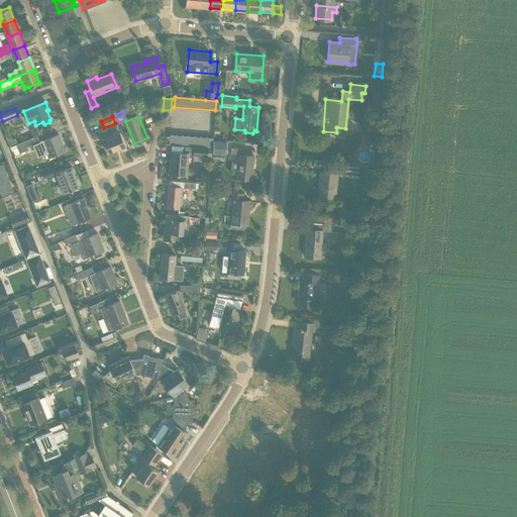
[(103,139),(109,153),(125,146),(119,133),(118,133),(117,130),(114,131),(114,130),(106,134),(107,137),(103,139)]
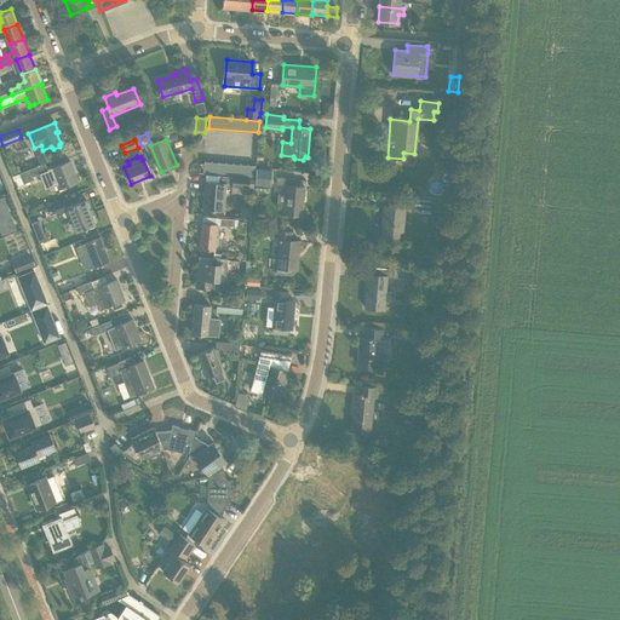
[(49,171),(41,173),(46,188),(57,184),(59,189),(76,183),(72,171),(74,171),(70,161),(49,171)]
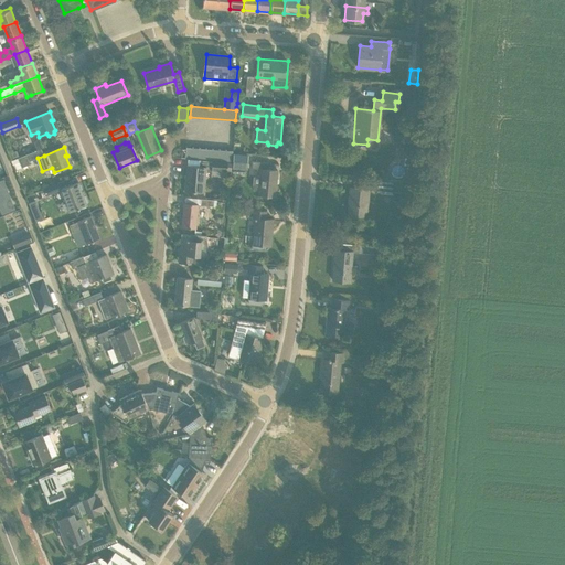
[(187,158),(232,161),(233,151),(188,147),(187,158)]
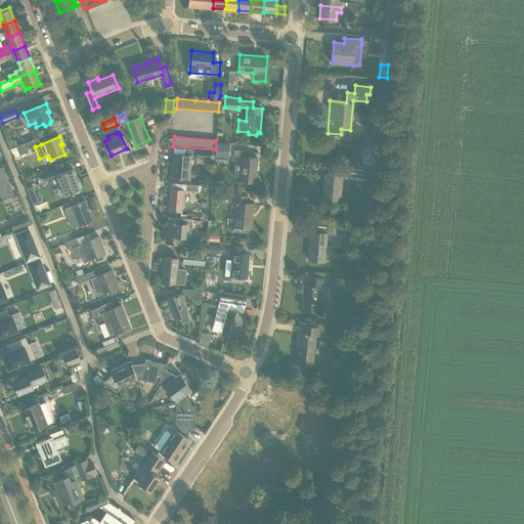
[(29,151),(28,149),(35,146),(41,144),(38,138),(16,146),(18,150),(20,156),(29,151)]
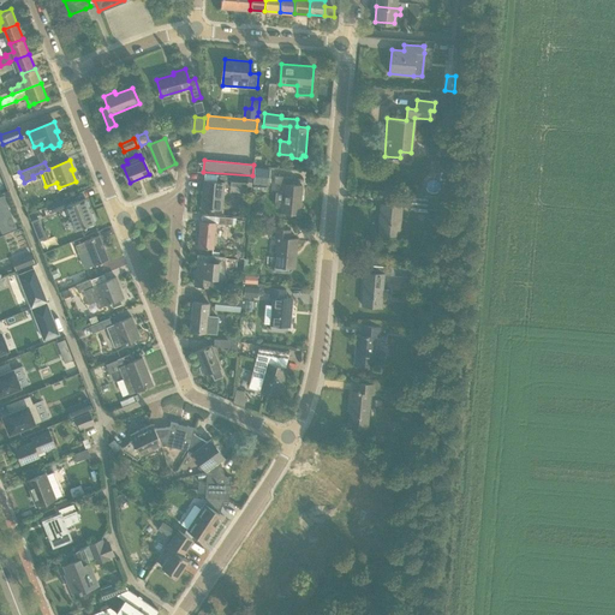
[(254,183),(269,184),(270,169),(255,168),(254,183)]
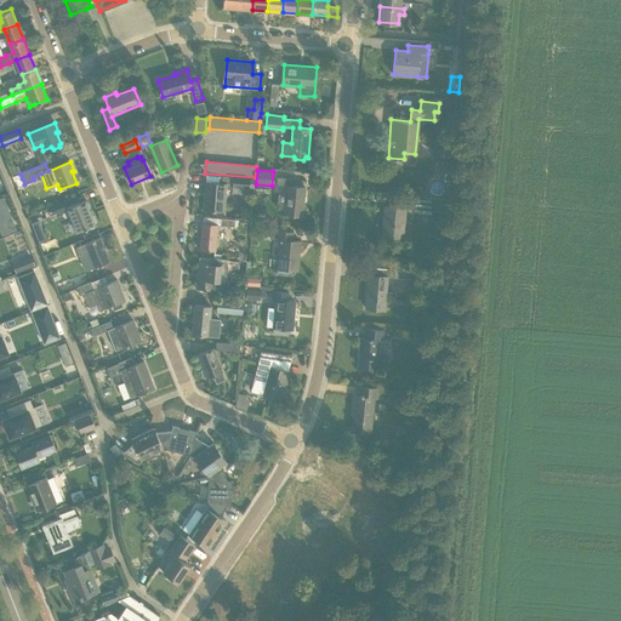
[(206,182),(204,209),(224,211),(226,186),(233,187),(233,193),(249,194),(250,188),(255,188),(255,180),(218,176),(218,183),(206,182)]
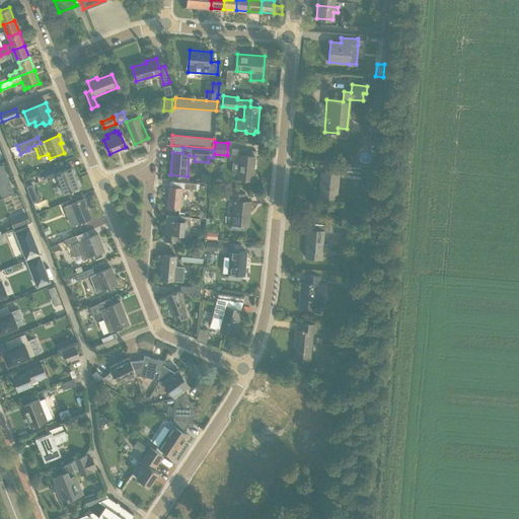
[(232,148),(232,154),(239,155),(239,162),(238,170),(238,178),(253,179),(255,156),(245,155),(246,149),(232,148)]
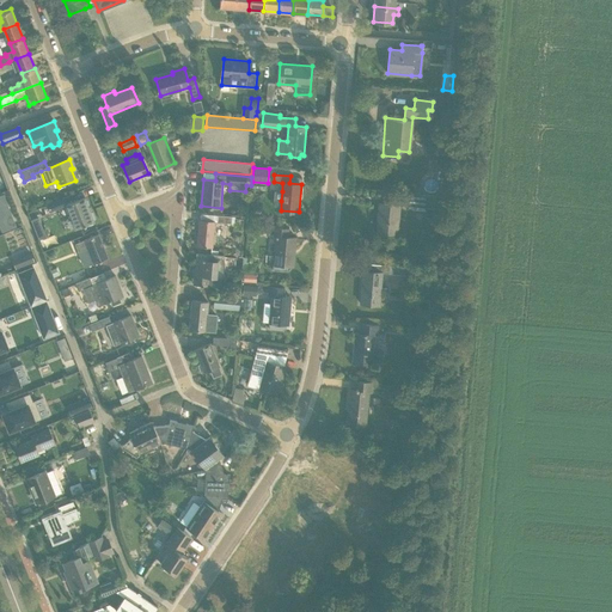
[(434,196),(428,196),(409,194),(409,196),(392,195),(391,203),(379,203),(377,231),(397,233),(399,206),(408,206),(408,208),(427,209),(427,208),(440,209),(440,199),(434,199),(434,196)]
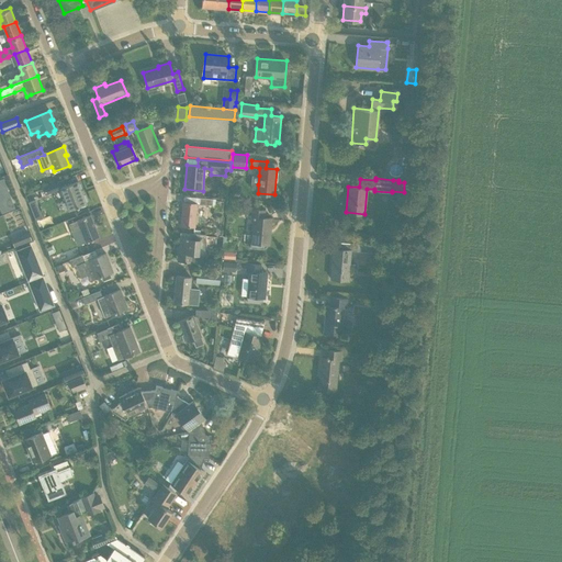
[(0,180),(0,200),(6,213),(14,210),(2,180),(0,180)]
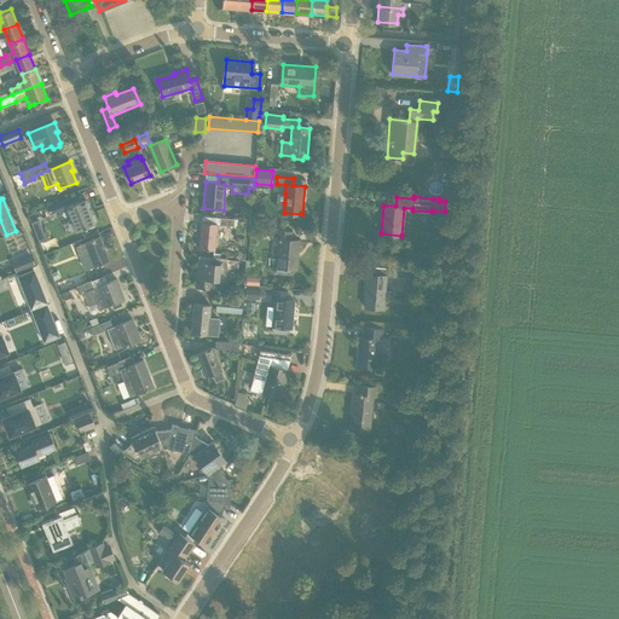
[(67,208),(75,231),(96,224),(86,200),(67,207),(64,201),(47,207),(51,214),(67,208)]
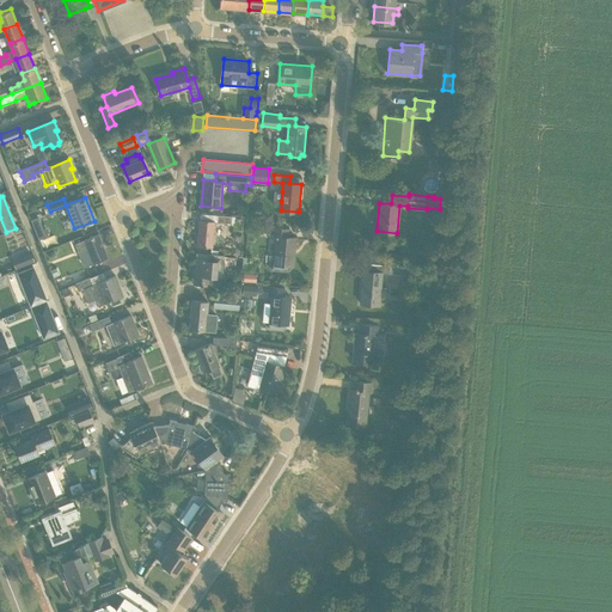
[(197,245),(213,248),(215,221),(200,220),(197,245)]
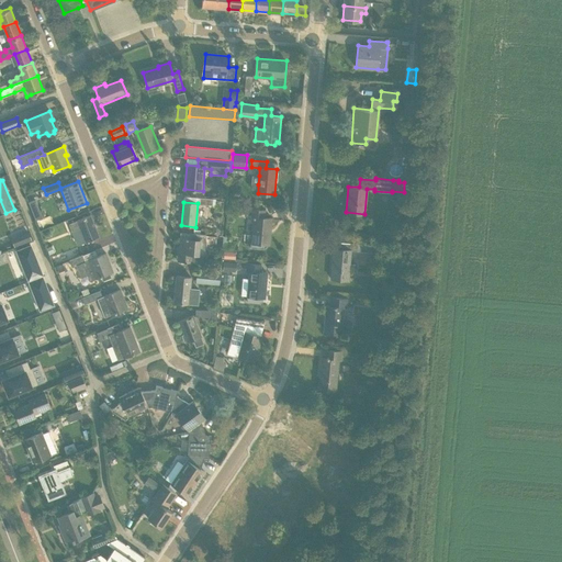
[(266,215),(278,216),(279,205),(266,205),(266,215)]
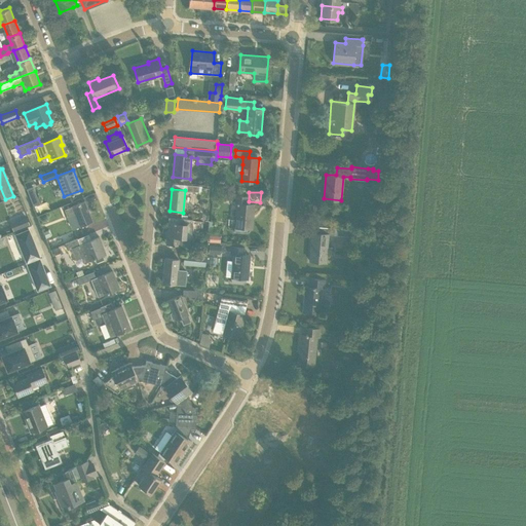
[(252,228),(254,203),(248,203),(249,196),(235,195),(234,202),(237,202),(235,227),(236,227),(236,232),(246,232),(248,232),(250,230),(251,228),(252,228)]
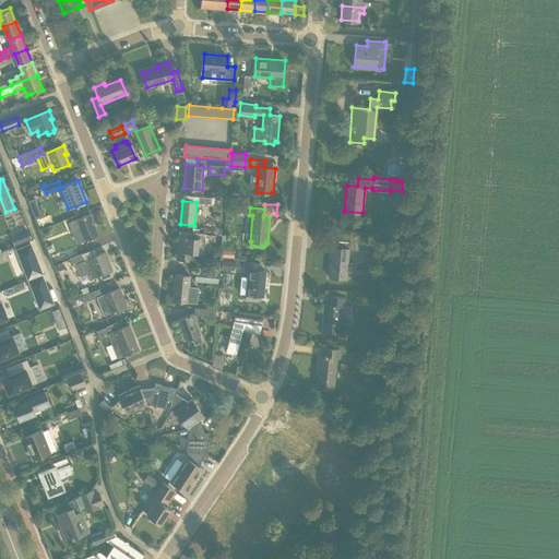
[(91,214),(78,219),(78,221),(69,224),(78,245),(99,236),(91,214)]
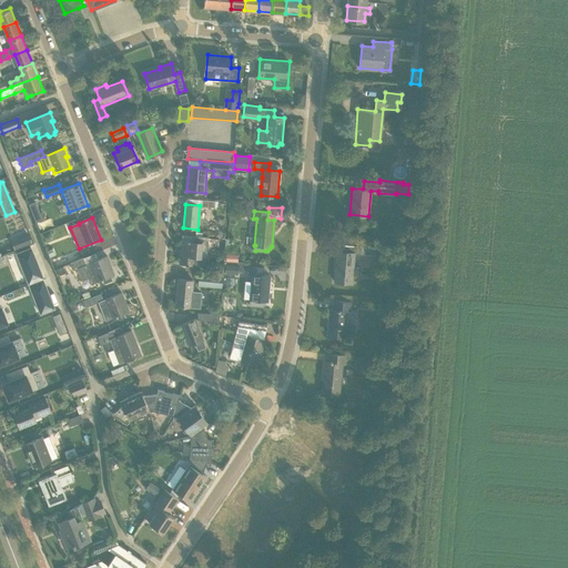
[(29,235),(20,239),(23,246),(31,243),(29,235)]
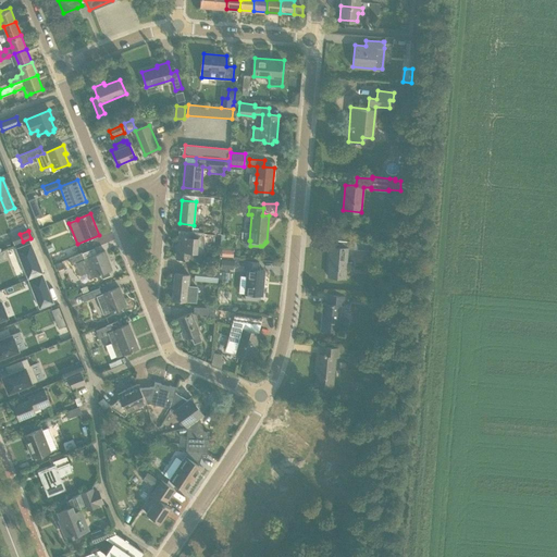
[(214,242),(215,233),(199,232),(193,231),(190,231),(190,236),(178,235),(176,259),(195,260),(197,262),(201,263),(205,261),(205,256),(202,254),(203,240),(214,242)]
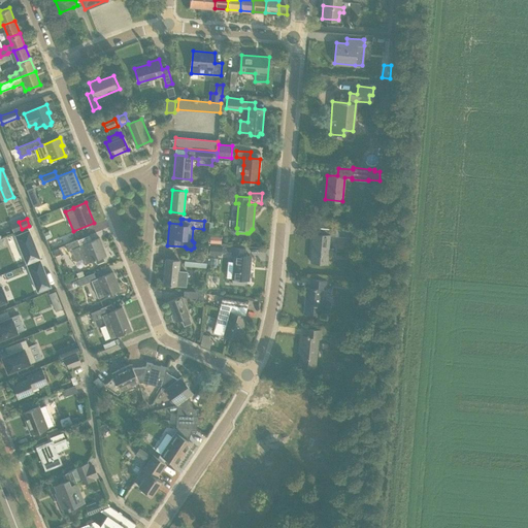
[(29,230),(15,235),(27,264),(40,258),(29,230)]
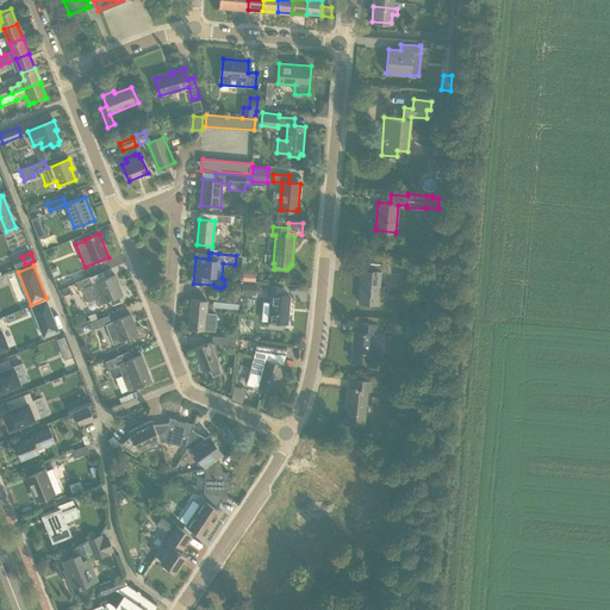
[(379,287),(380,272),(362,269),(359,303),(377,304),(378,296),(386,296),(387,287),(379,287)]
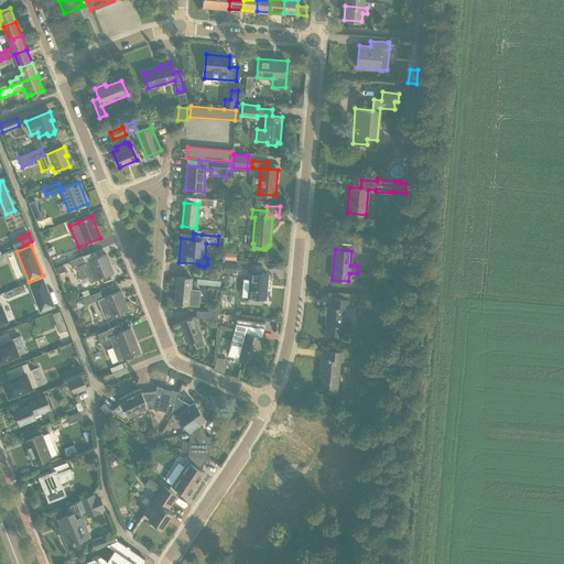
[(83,257),(69,262),(72,269),(83,264),(89,282),(101,278),(104,282),(111,279),(110,274),(111,273),(107,263),(110,262),(106,253),(86,262),(83,257)]
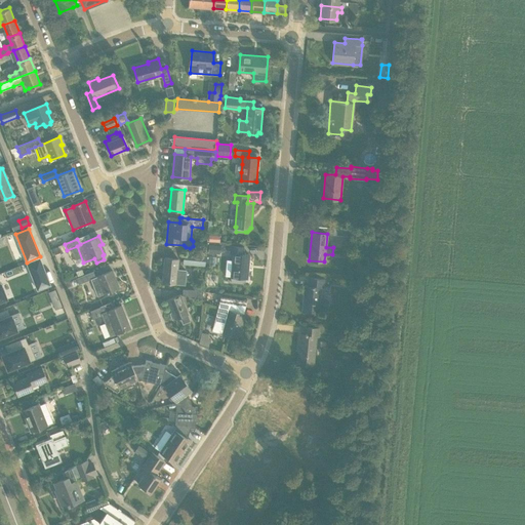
[(208,253),(217,253),(217,245),(209,244),(208,253)]
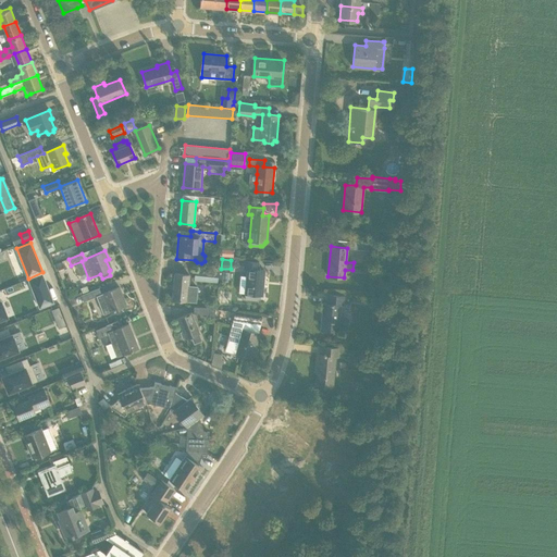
[(58,271),(64,268),(61,261),(56,263),(58,271)]
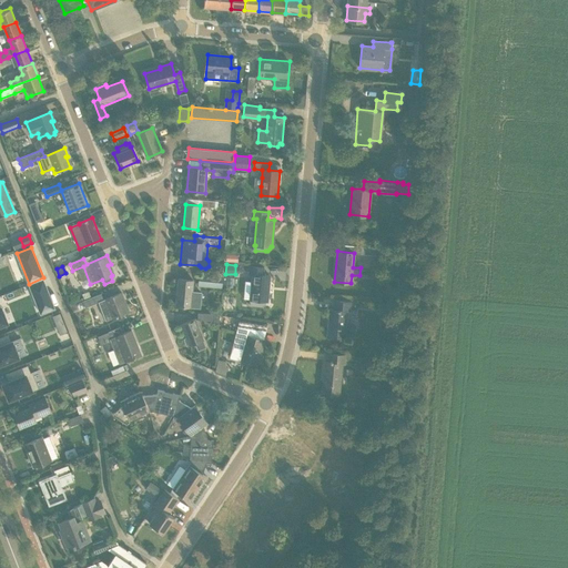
[(263,275),(263,267),(250,266),(249,274),(252,274),(250,305),(263,306),(267,303),(270,275),(263,275)]
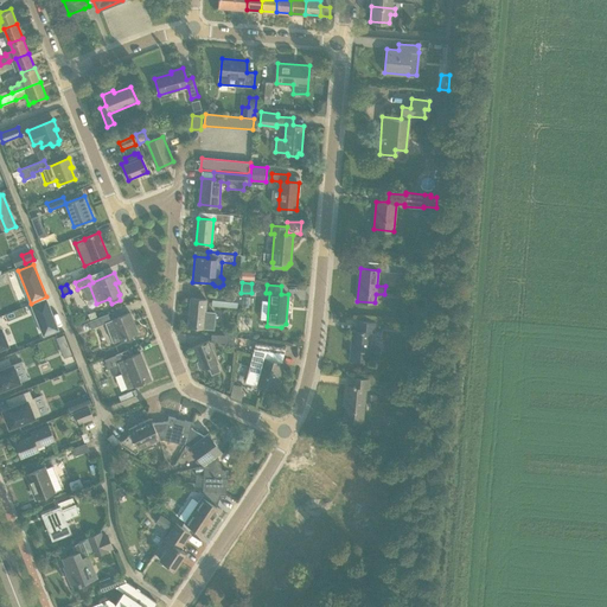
[(237,307),(238,295),(213,293),(213,305),(237,307)]
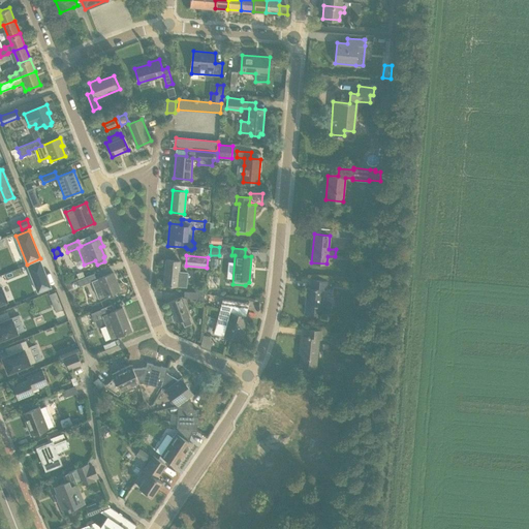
[(179,271),(180,261),(166,259),(164,284),(178,285),(187,286),(188,272),(179,271)]
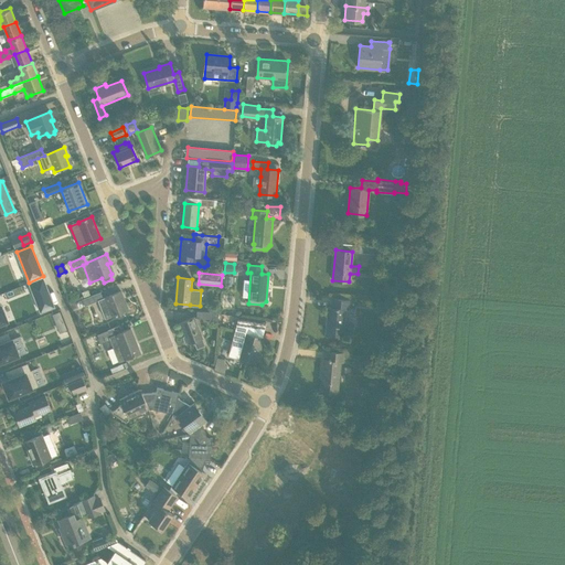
[(43,278),(29,284),(41,312),(54,307),(43,278)]
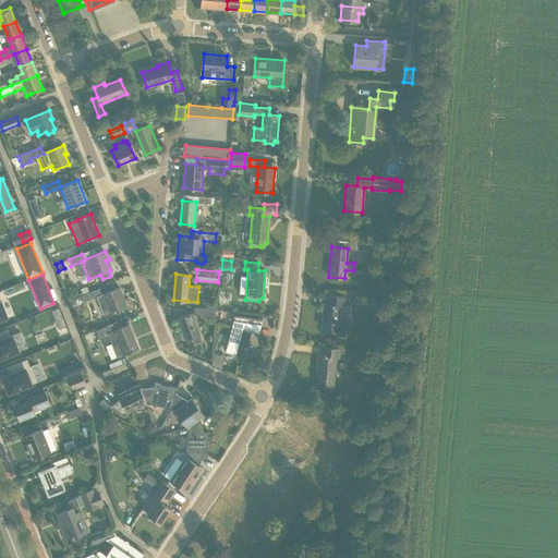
[(109,313),(124,306),(121,296),(123,295),(120,288),(102,294),(99,288),(81,295),(84,302),(97,296),(104,315),(109,313)]
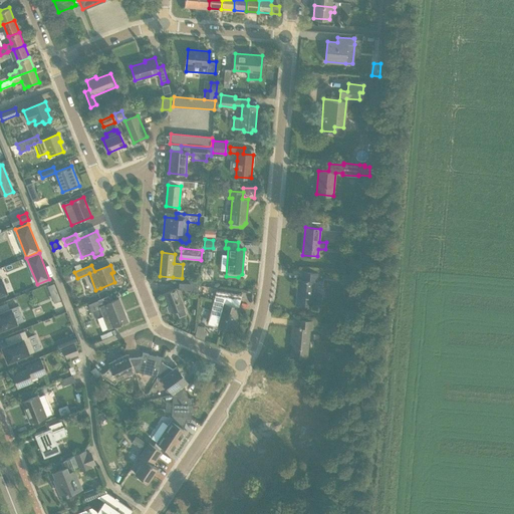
[(316,281),(317,273),(302,272),(301,280),(298,279),(297,290),(299,290),(298,303),(312,304),(318,305),(321,302),(321,294),(319,291),(314,291),(315,281),(316,281)]
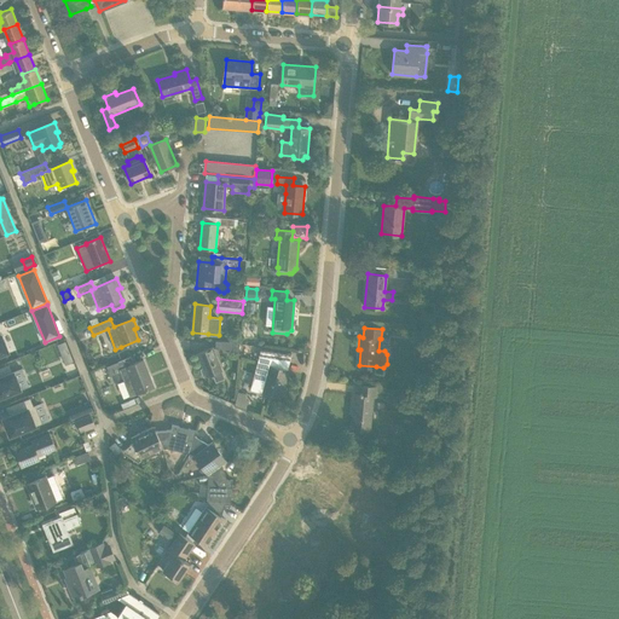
[(65,341),(58,343),(61,352),(69,350),(65,341)]
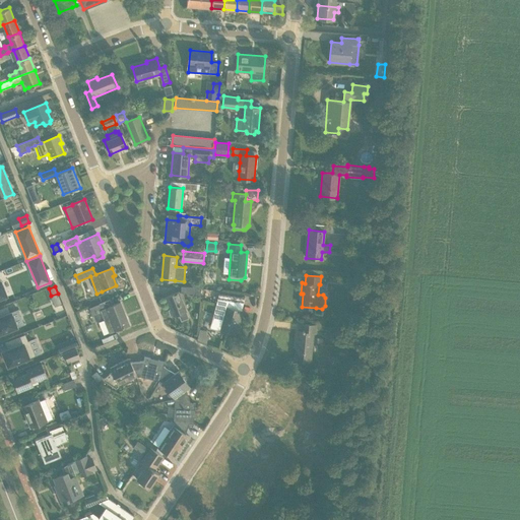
[(200,296),(201,287),(182,286),(182,293),(193,294),(193,296),(200,296)]
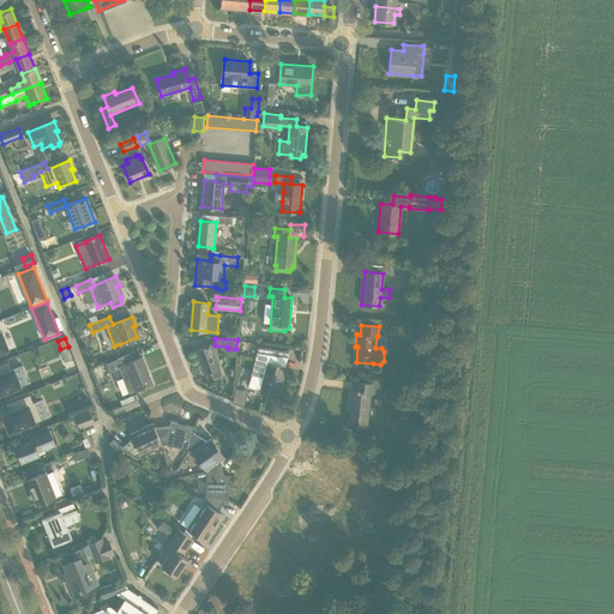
[(222,374),(220,367),(211,344),(196,350),(202,365),(199,366),(203,373),(205,372),(205,373),(211,371),(214,378),(222,374)]
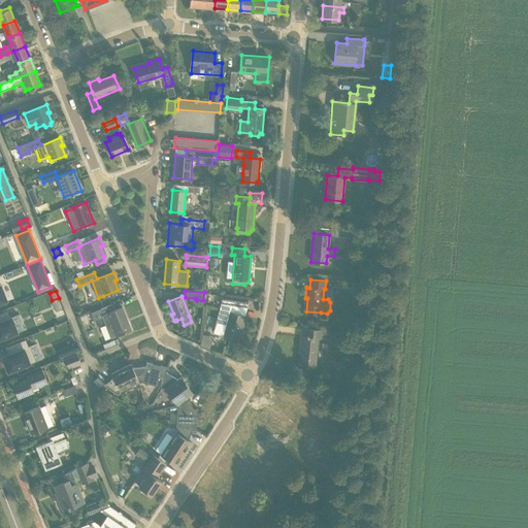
[(245,317),(235,314),(239,300),(225,298),(223,308),(221,308),(215,331),(224,333),(224,334),(237,338),(240,326),(242,326),(245,317)]
